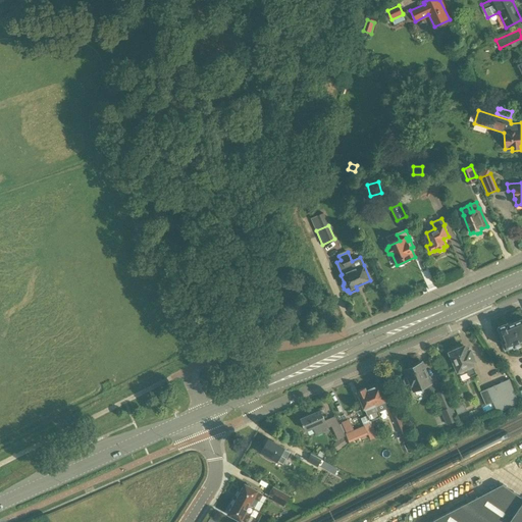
[(521,319),(508,325),(508,323),(498,327),(504,340),(502,341),(503,341),(500,342),(503,349),(506,348),(506,349),(513,346),(514,348),(521,344),(521,319)]
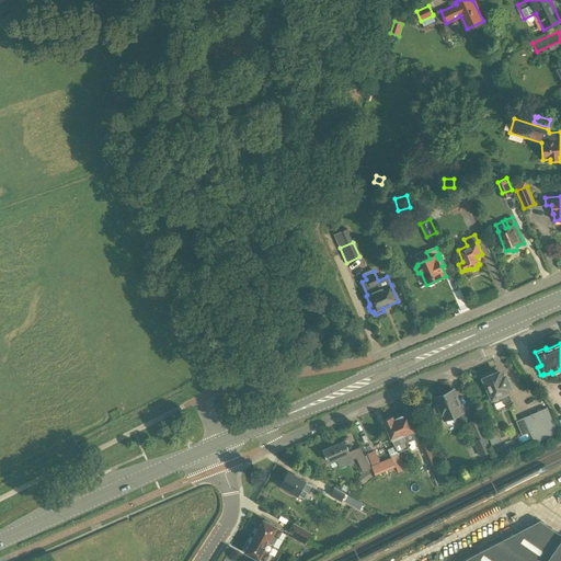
[(510,388),(505,377),(502,378),(499,373),(483,379),(492,399),(493,399),(494,403),(503,400),(505,404),(512,401),(508,395),(506,389),(510,388)]
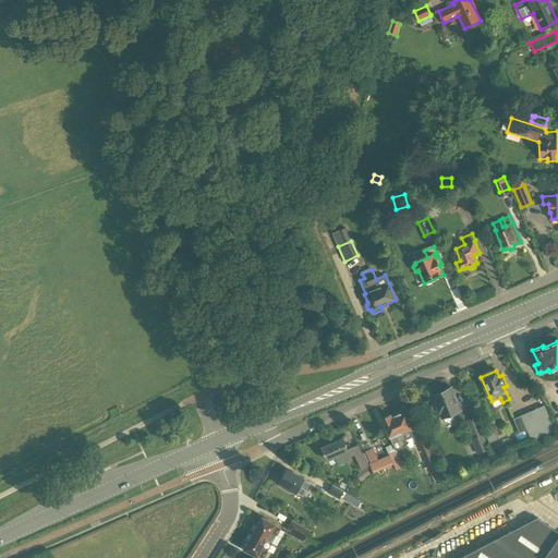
[(464,420),(451,388),(433,396),(436,401),(433,403),(431,407),(433,411),(436,413),(440,411),(443,417),(452,413),(457,423),(464,420)]
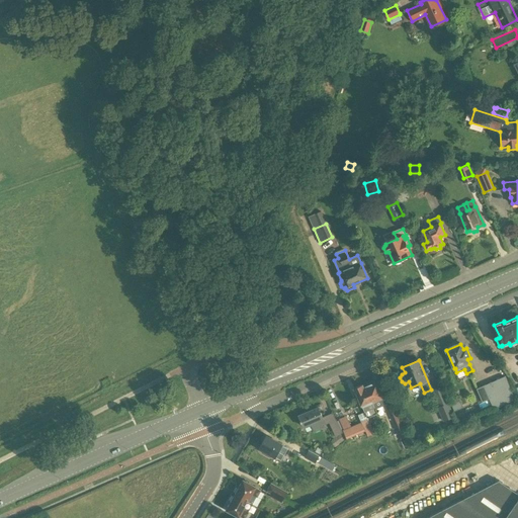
[(505,376),(484,385),(477,389),(482,402),(489,399),(493,409),(515,400),(505,376)]
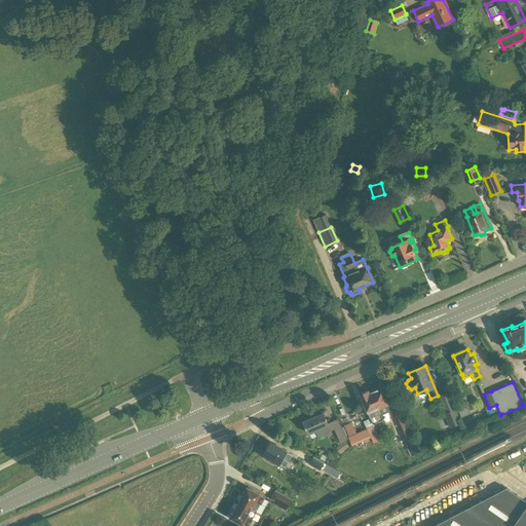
[(383,419),(381,416),(391,411),(381,388),(371,392),(378,409),(375,410),(379,421),(383,419)]
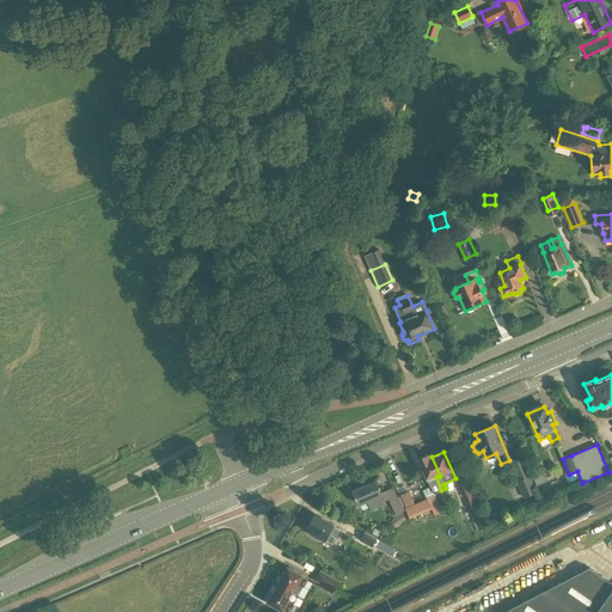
[(440,476),(432,457),(429,458),(428,454),(418,459),(428,481),(429,481),(434,494),(441,490),(436,477),(440,476)]
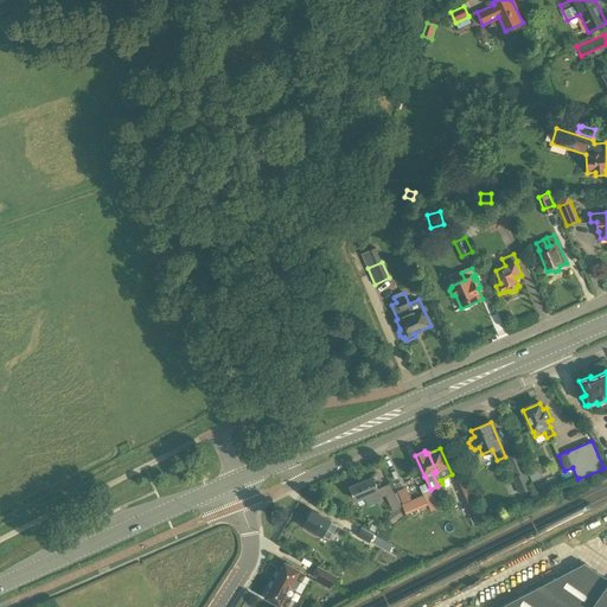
[(508,457),(515,473),(522,487),(524,486),(528,494),(535,492),(531,484),(529,484),(523,470),(515,453),(508,457)]
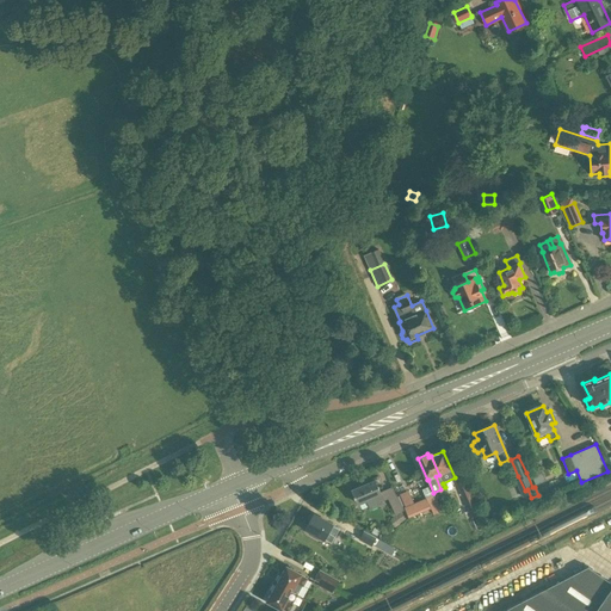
[(375,480),(352,489),(358,504),(366,500),(371,510),(386,504),(384,500),(381,492),(375,480)]
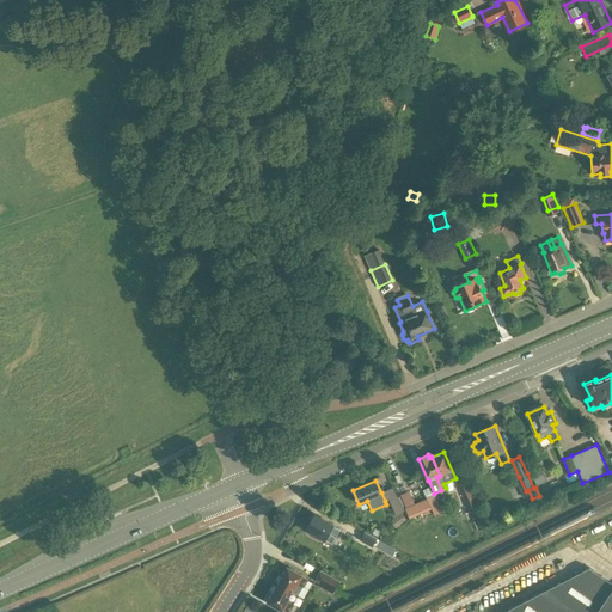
[(466,481),(465,481),(458,484),(470,514),(471,514),(473,520),(481,516),(478,510),(466,481)]
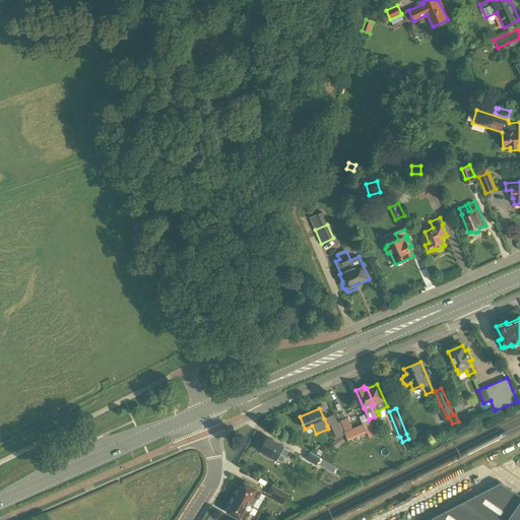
[(370,420),(345,432),(344,432),(347,439),(366,431),(369,439),(376,436),(370,420)]
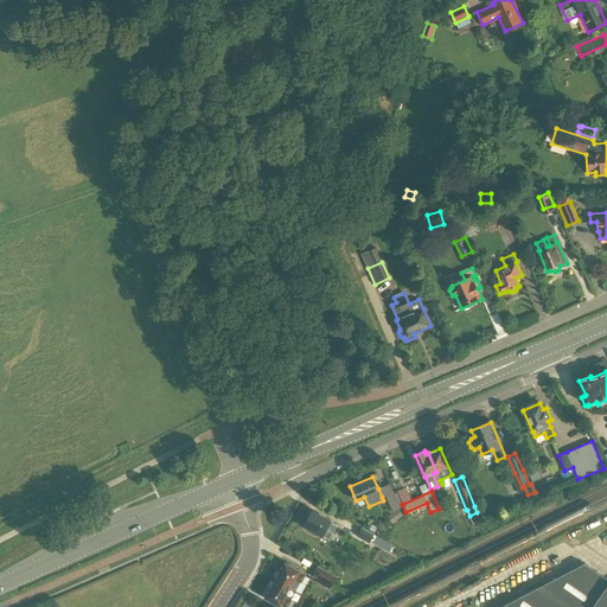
[(402,508),(395,492),(385,496),(393,511),(402,508)]
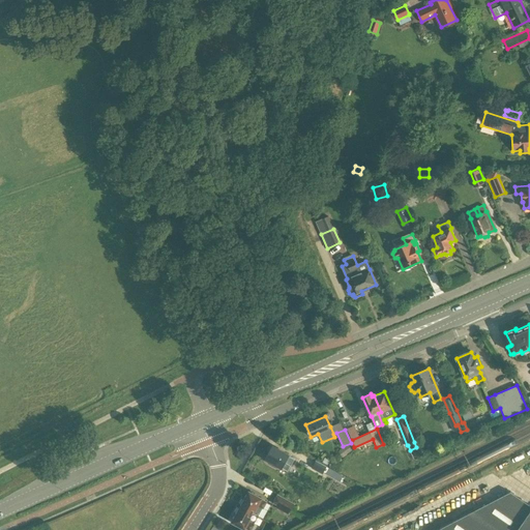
[(288,471),(295,459),(272,446),(265,459),(288,471)]
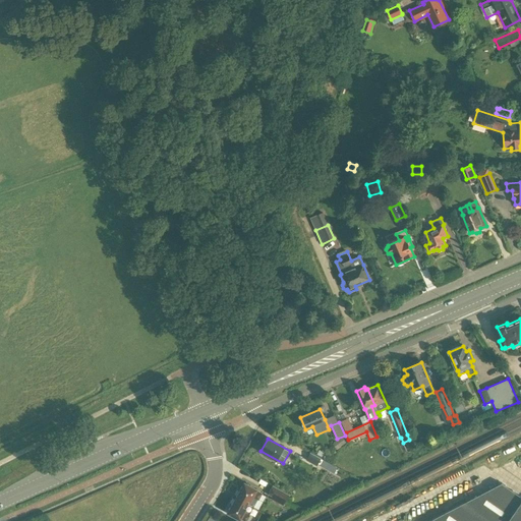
[(310,453),(310,454),(306,460),(317,466),(319,464),(323,466),(326,461),(310,453)]
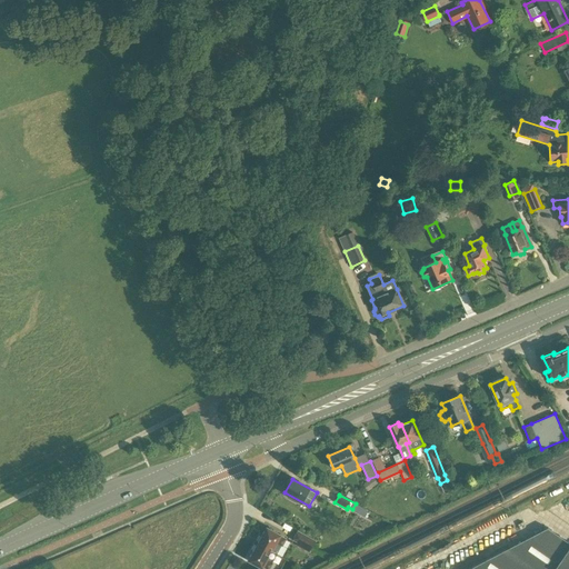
[(365,518),(368,511),(360,507),(357,512),(365,518)]
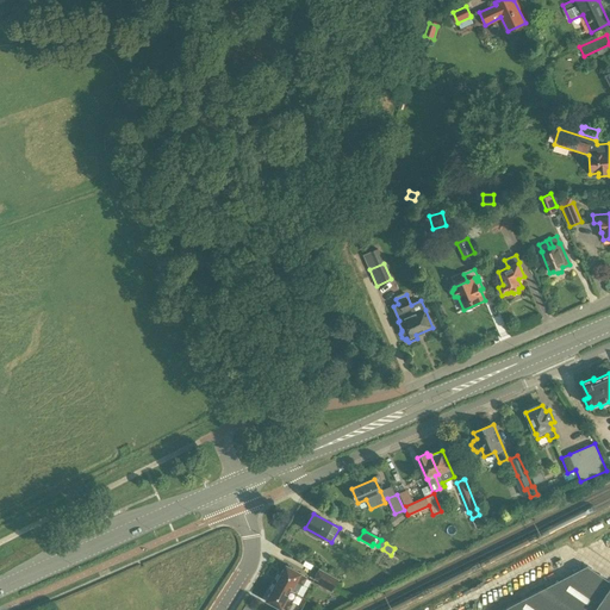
[(278,584),(296,593),(302,583),(303,584),(306,578),(299,576),(300,573),(287,566),(278,584)]
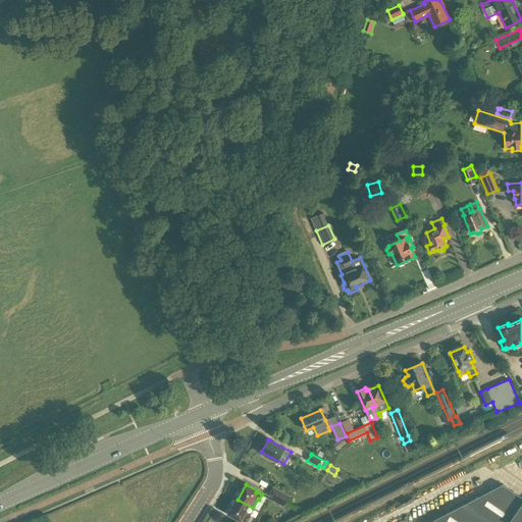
[(433,520),(431,521),(521,521),(521,497),(503,484),(490,490),(475,512),(464,505),(433,520)]
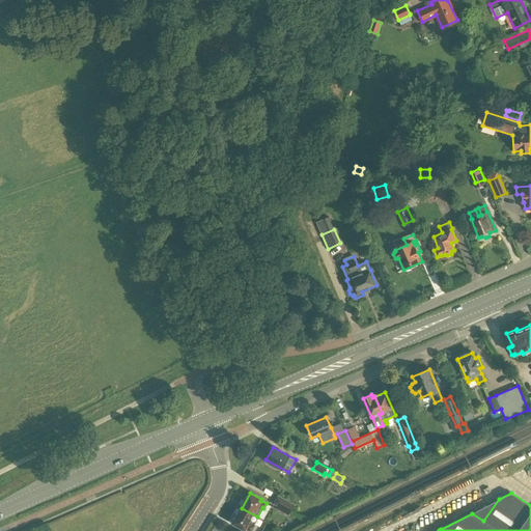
[(288,515),(294,504),(278,496),(274,504),(285,510),(283,512),(288,515)]
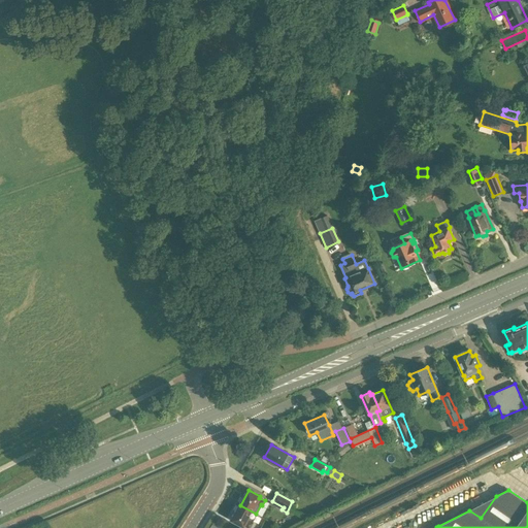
[(256,514),(240,505),(232,520),(243,526),(244,525),(250,527),(252,523),(251,522),(256,514)]
